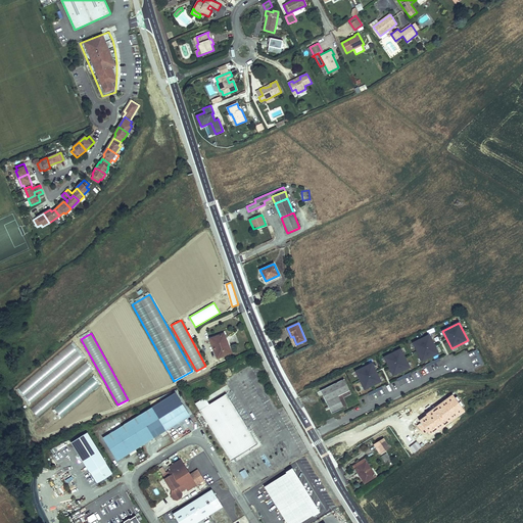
[(224,334),(210,339),(218,358),(231,352),(224,334)]
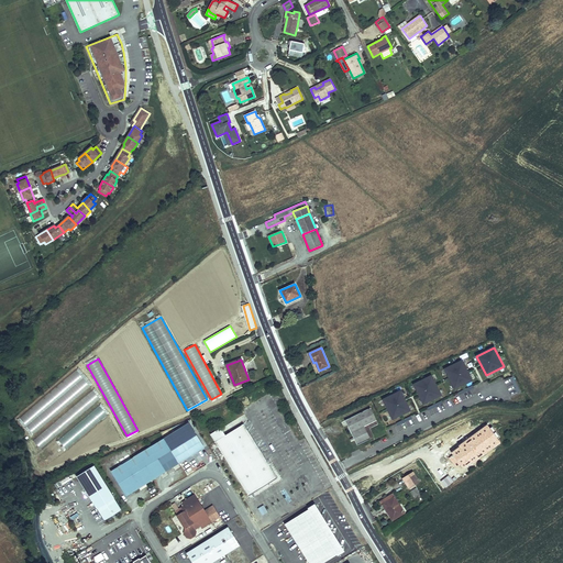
[(444,370),(454,388),(472,381),(462,361),(444,370)]
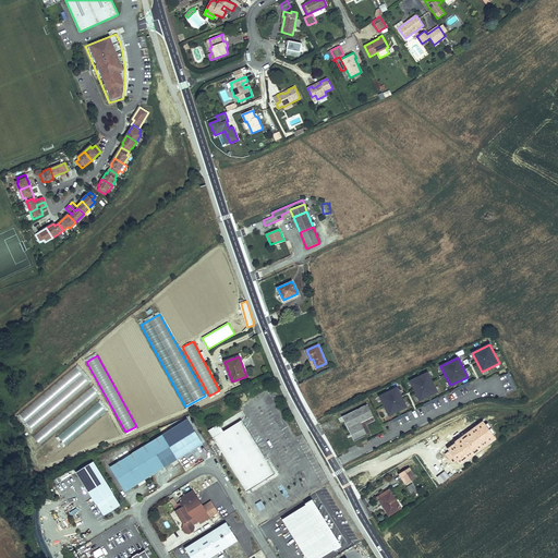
[(20,414),(34,431),(89,383),(75,366),(20,414)]
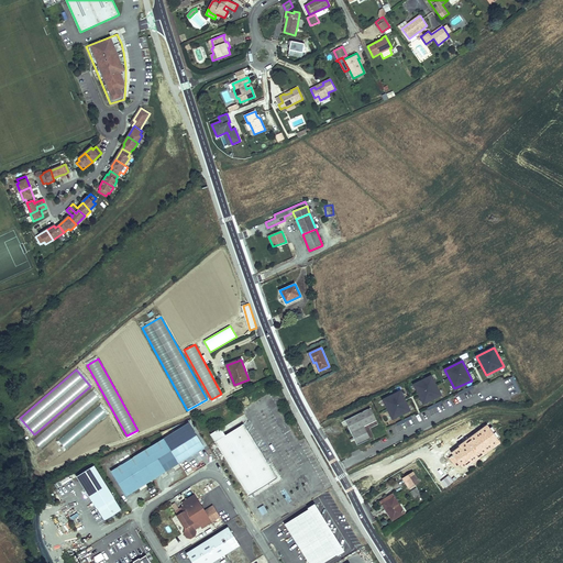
[(431,376),(414,385),(423,404),(441,395),(431,376)]
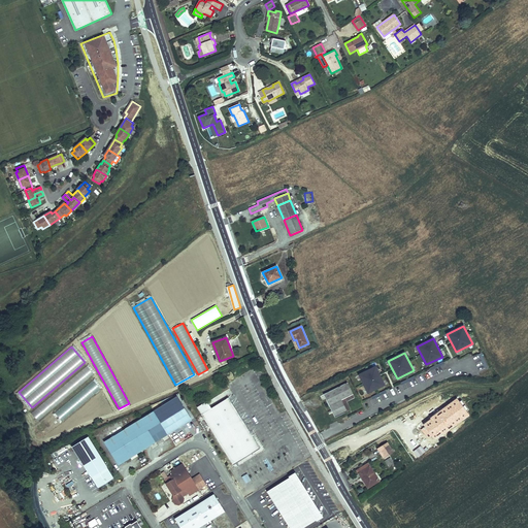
[(479,355),(485,368),(488,367),(481,353),(479,355)]
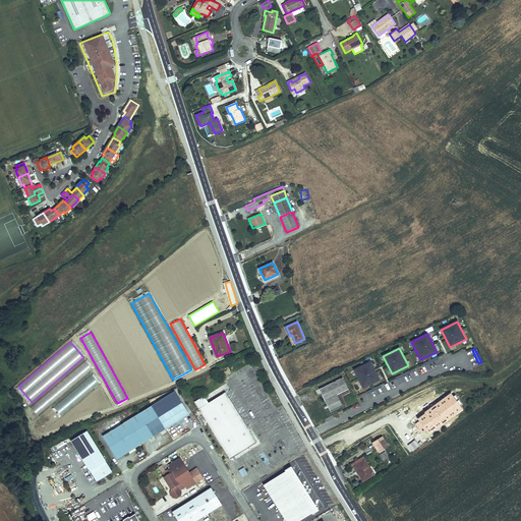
[(473,366),(478,363),(472,350),(466,352),(473,366)]
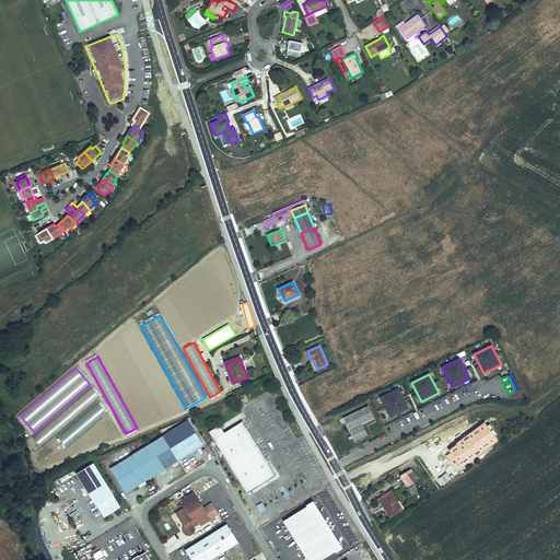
[(455,391),(456,394),(471,386),(470,383),(455,391)]
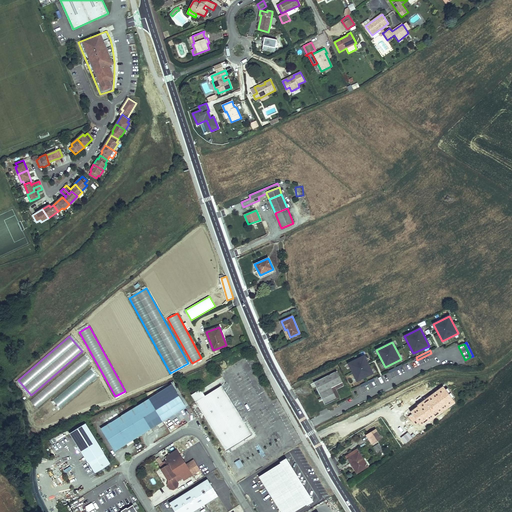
[(420,365),(434,358),(431,353),(417,360),(420,365)]
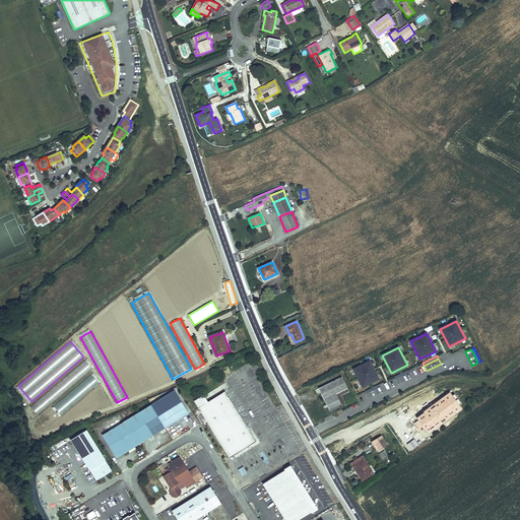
[(92,369),(85,361),(30,406),(38,414),(92,369)]
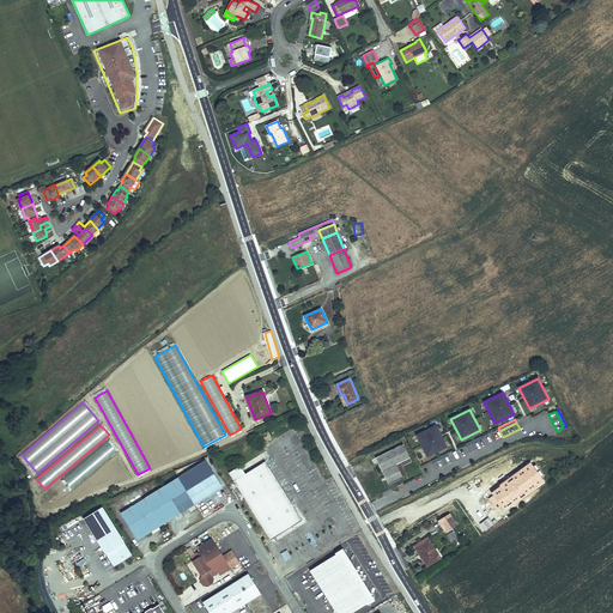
[(417,435),(428,456),(447,447),(436,426),(417,435)]
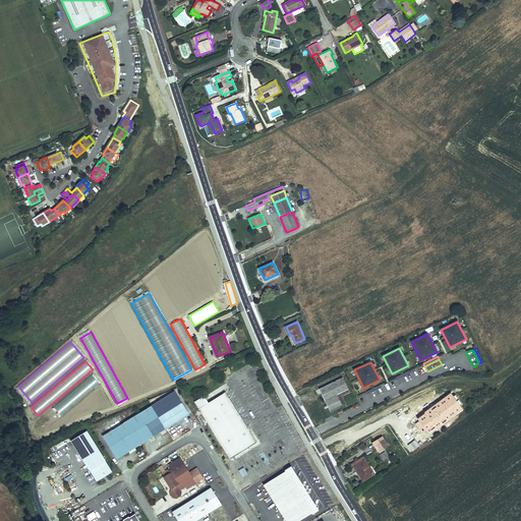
[(395,378),(396,380),(410,373),(409,370),(395,378)]
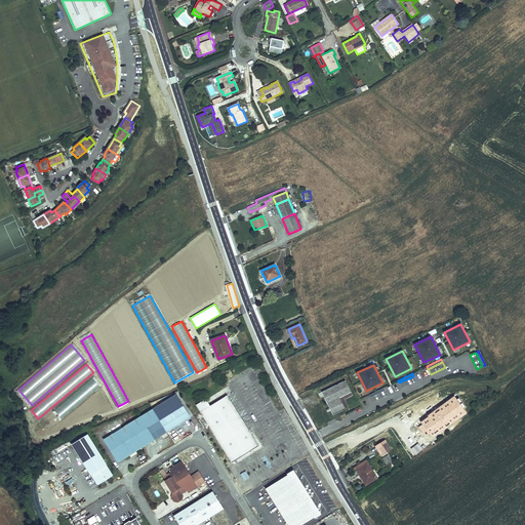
[(399,382),(402,389),(416,381),(413,376),(399,382)]
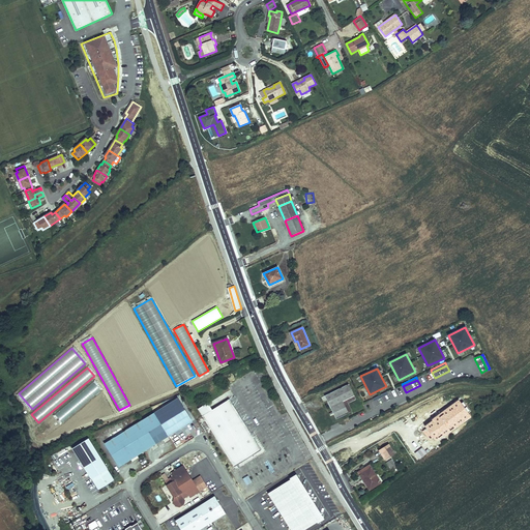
[(60,424),(101,390),(93,381),(52,415),(60,424)]
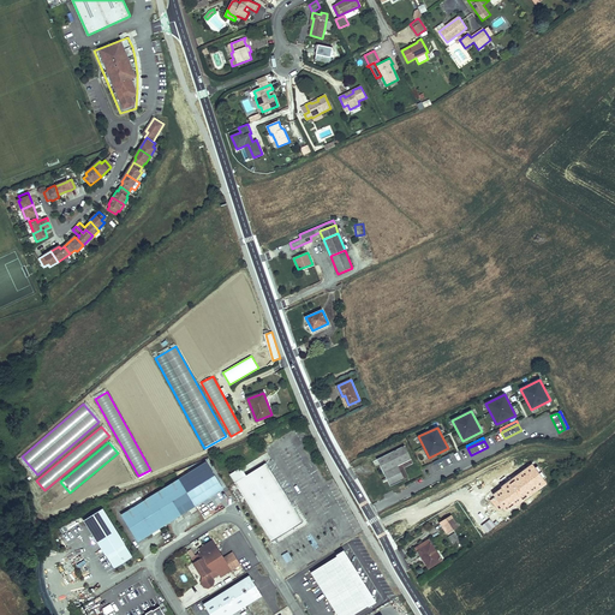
[(376,459),(389,488),(405,479),(399,466),(413,460),(406,445),(376,459)]
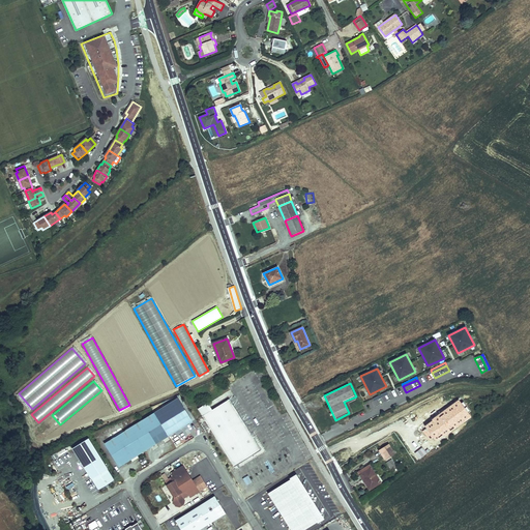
[(373,399),(374,401),(388,394),(387,391),(373,399)]
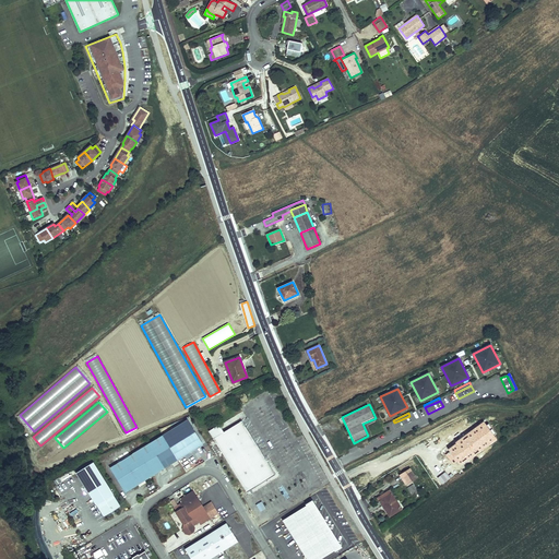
[(394,423),(397,429),(413,421),(409,416),(394,423)]
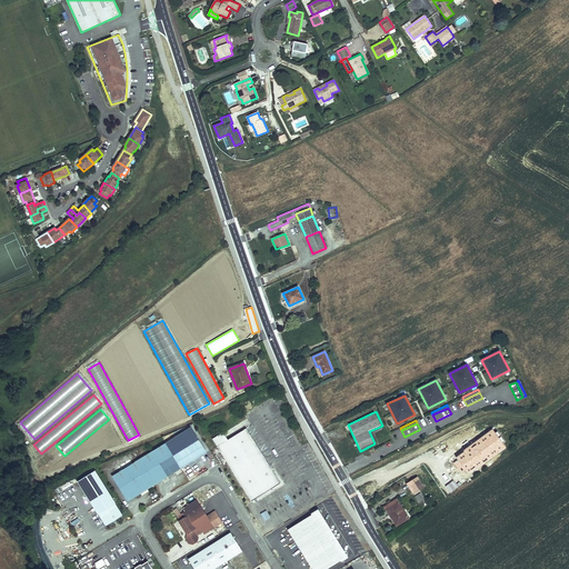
[(383,428),(382,426),(369,431),(375,443),(378,442),(373,432),(383,428)]
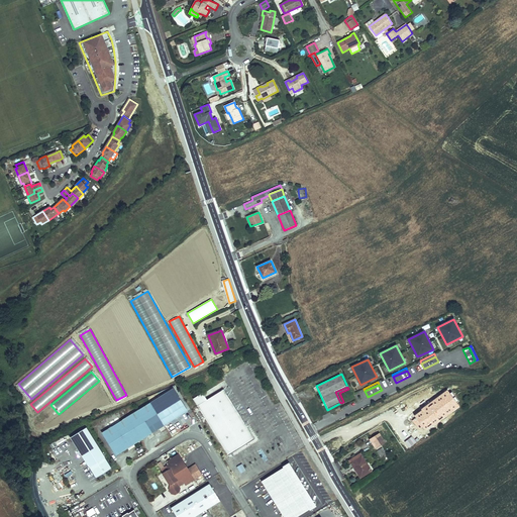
[(207,398),(198,404),(228,454),(229,453),(230,454),(232,453),(231,452),(254,437),(224,388),(207,398)]
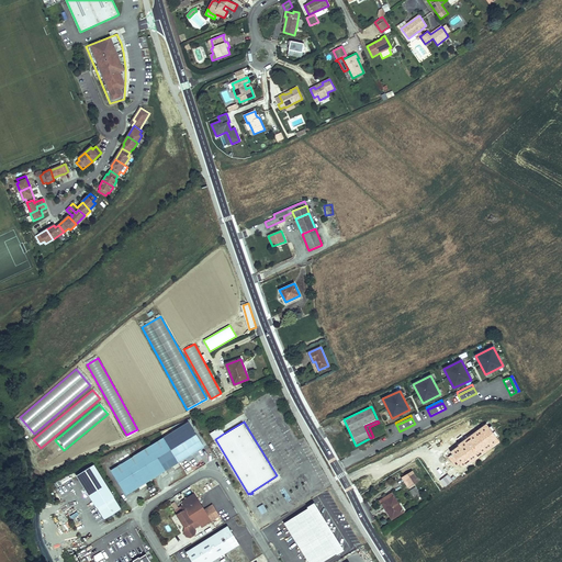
[(204,447),(189,423),(112,471),(127,495),(204,447)]
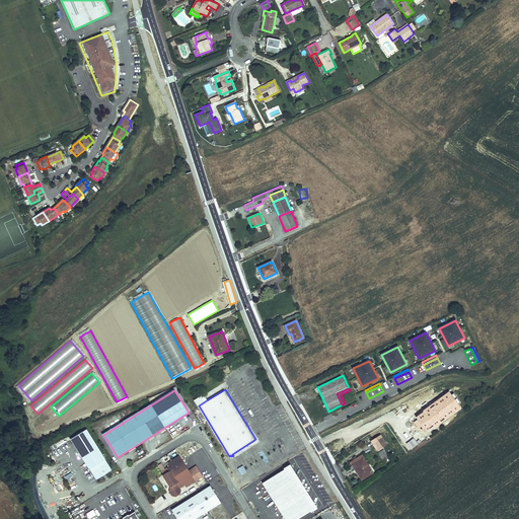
[(195,399),(199,405),(208,399),(204,393),(195,399)]
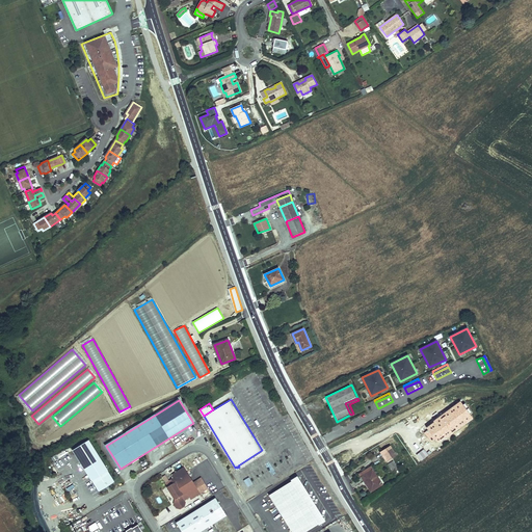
[(73,450),(99,493),(115,482),(89,440),(73,450)]
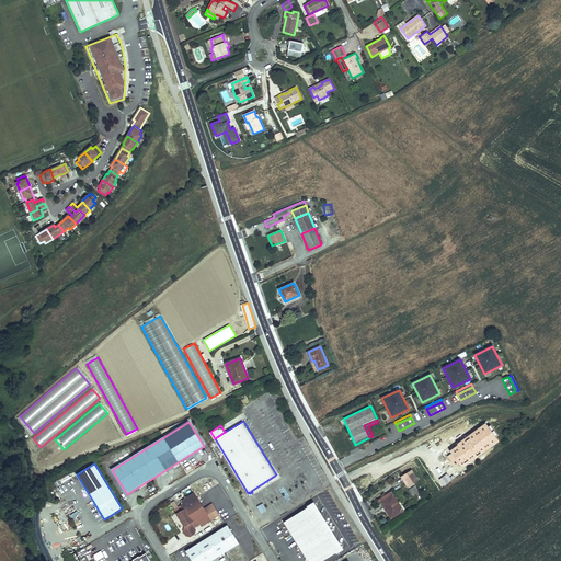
[(402,477),(408,487),(418,480),(412,470),(402,477)]
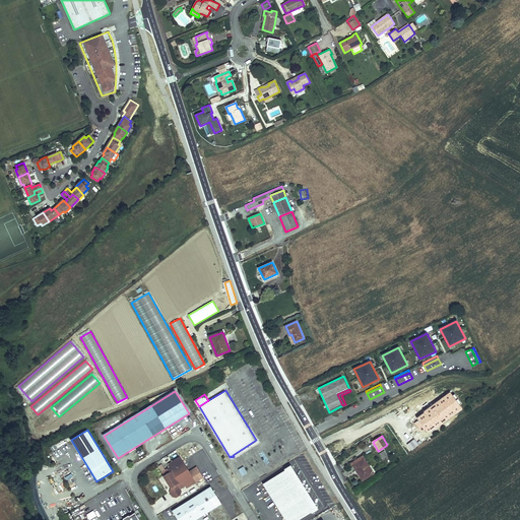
[(380,454),(383,460),(386,459),(387,461),(390,459),(385,451),(380,454)]
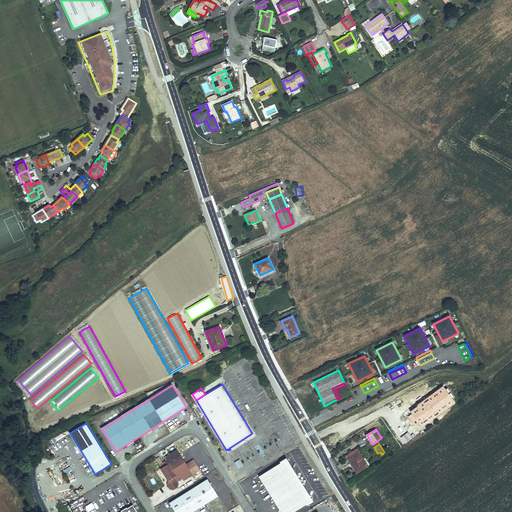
[(167,460),(165,462),(167,465),(164,467),(162,463),(159,465),(161,469),(160,469),(168,481),(167,485),(170,489),(174,490),(178,488),(179,484),(178,482),(182,479),(184,481),(201,470),(194,460),(186,464),(177,449),(166,456),(166,459),(167,460)]
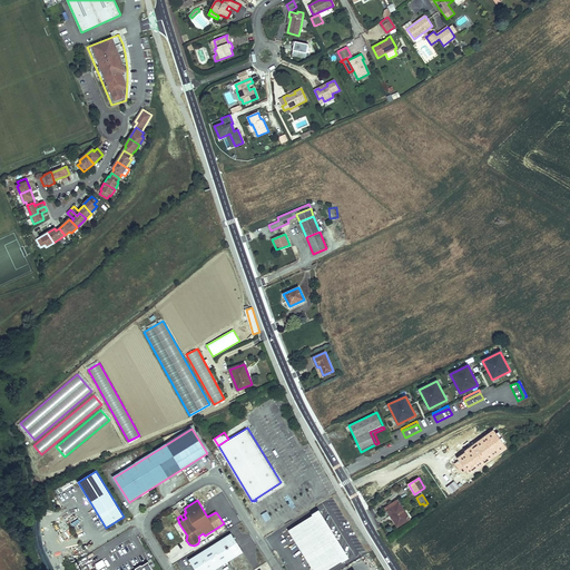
[(392,514),(399,524),(409,518),(397,500),(385,508),(390,516),(392,514)]
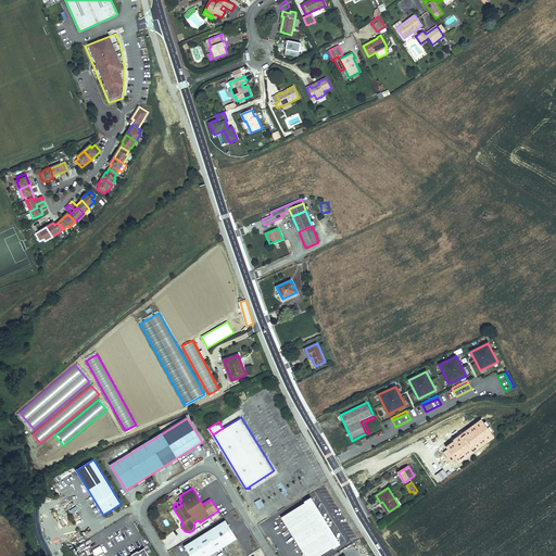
[(335,543),(336,545),(341,542),(313,497),(308,500),(310,502),(313,501),(338,541),(335,543)]
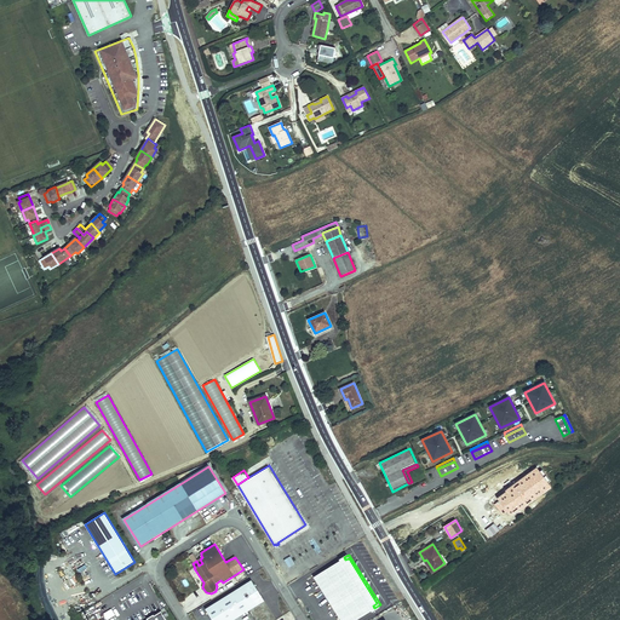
[(315,575),(343,619),(354,619),(374,608),(373,606),(377,603),(349,558),(345,560),(344,557),(315,575)]
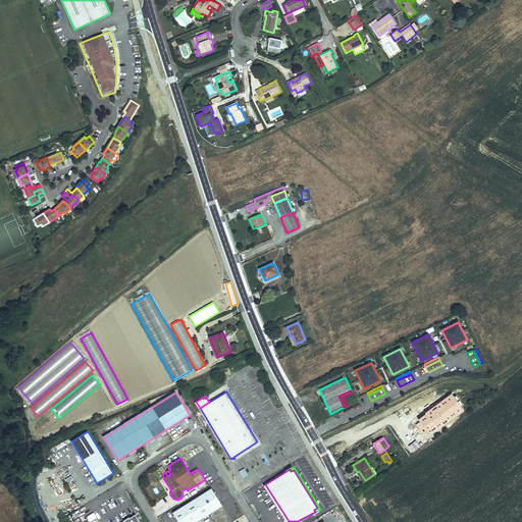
[(357,472),(364,482),(375,475),(374,474),(365,480),(359,471),(357,472)]
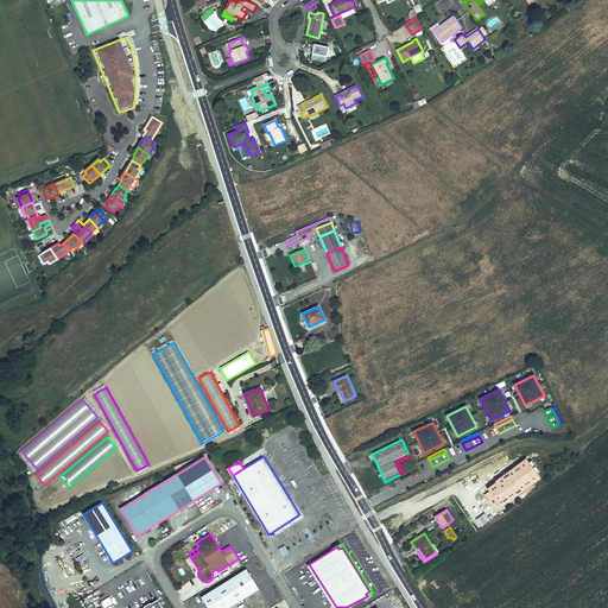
[(206,607),(229,607),(259,589),(247,569),(200,597),(206,607)]
